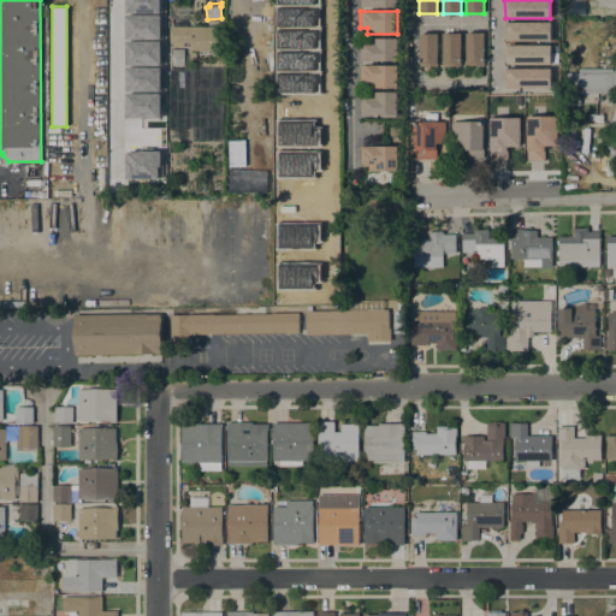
[(550,22),(505,22),(505,40),(550,41),(550,22)]
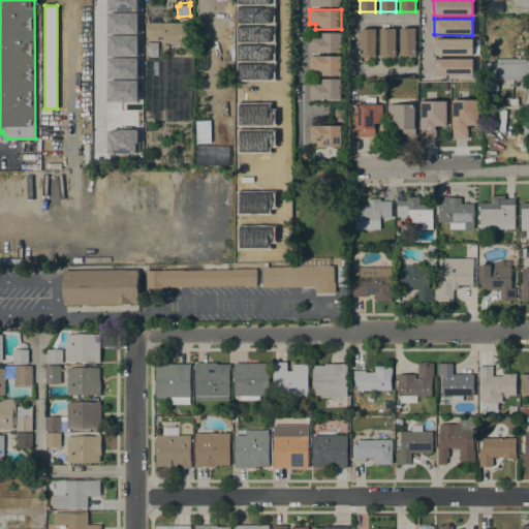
[(124,20),(124,23),(133,23),(133,40),(127,40),(127,38),(118,38),(118,41),(118,50),(107,50),(107,44),(103,44),(103,20),(124,20)]
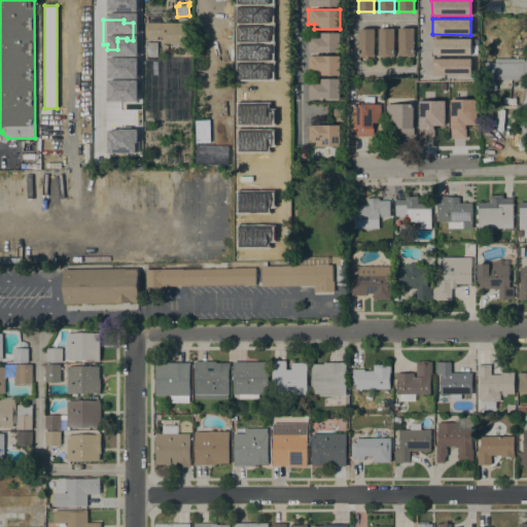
[(201,38),(210,38),(210,31),(201,31),(201,22),(220,22),(220,38),(223,38),(223,49),(201,49),(201,38)]
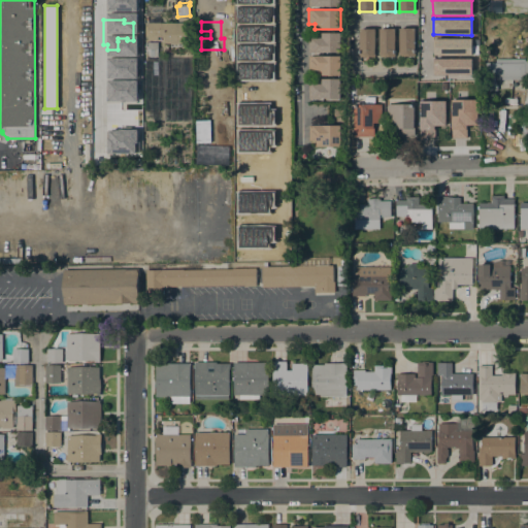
[(285,28),(285,46),(283,45),(283,54),(272,54),(272,46),(240,46),(240,22),(254,22),(254,25),(263,25),(263,28),(285,28)]
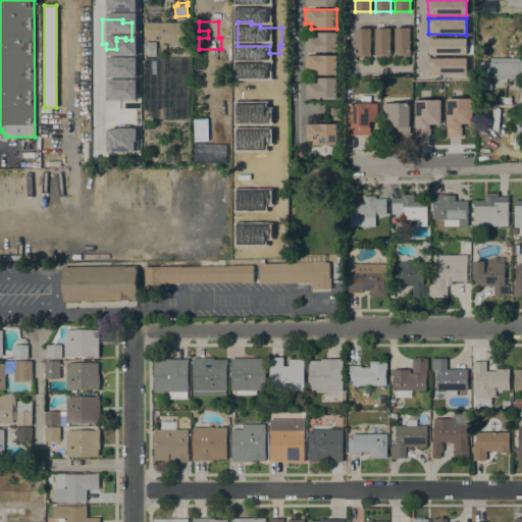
[(187,43),(161,43),(161,37),(155,36),(155,56),(144,56),(144,22),(188,22),(187,43)]
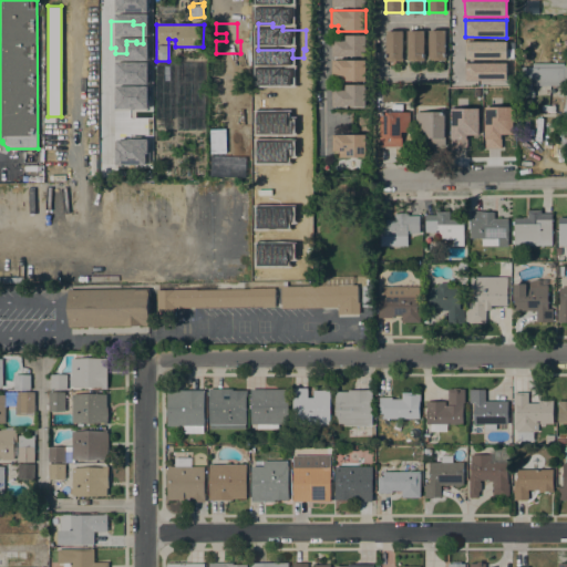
[(387,30),(402,30),(402,61),(385,61),(387,30)]
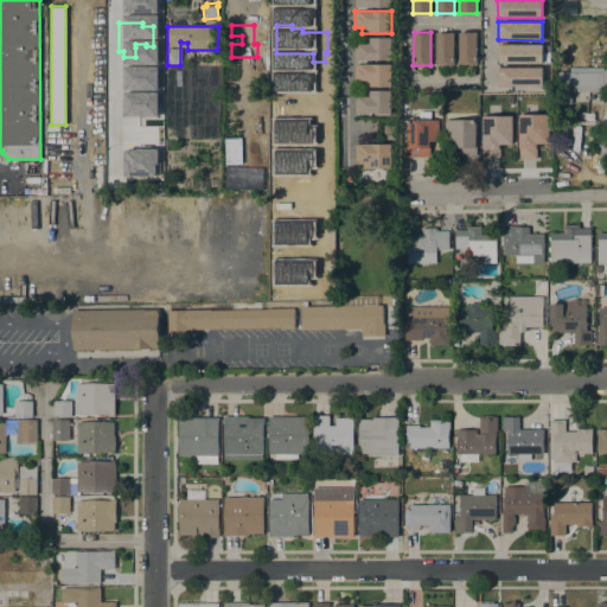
[(454,32),(454,65),(436,65),(436,32),(454,32)]
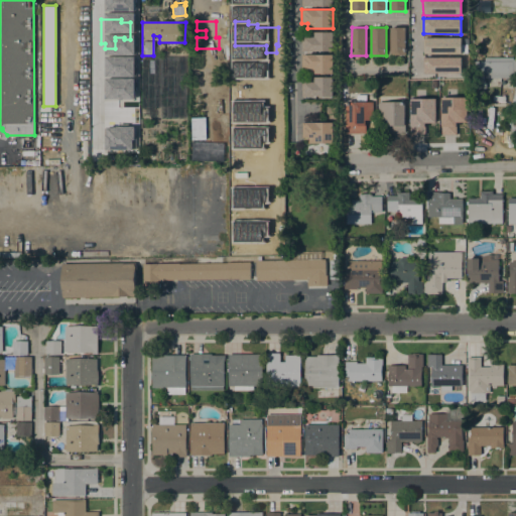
[(405,27),(405,55),(390,55),(390,27),(405,27)]
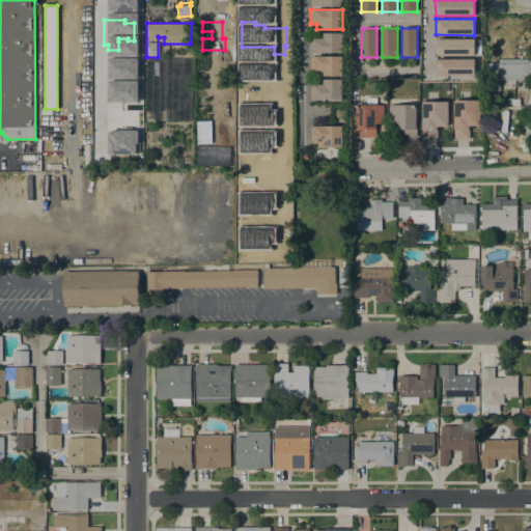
[(342,52),(309,52),(310,36),(323,36),(323,32),(342,32),(342,52)]
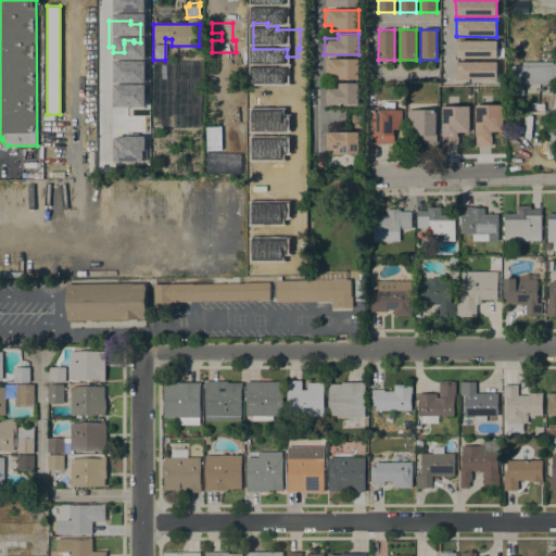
[(496,40),(457,40),(457,58),(496,58),(496,40)]
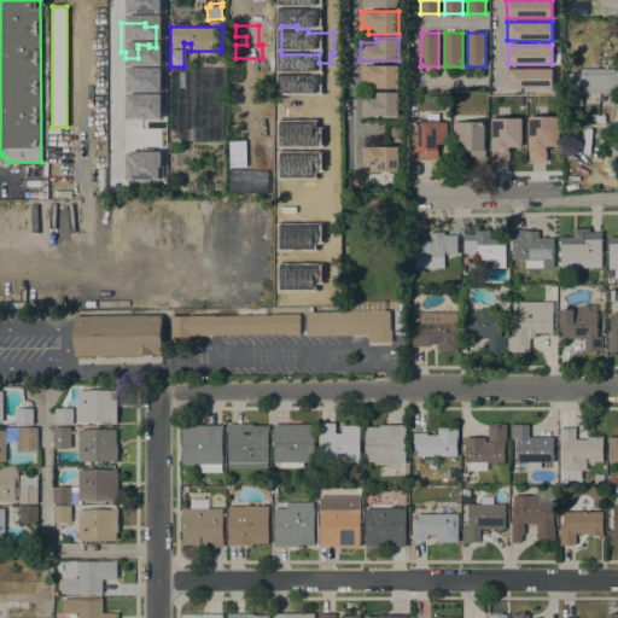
[(130,59),(130,60),(138,60),(138,82),(116,82),(116,59),(130,59)]
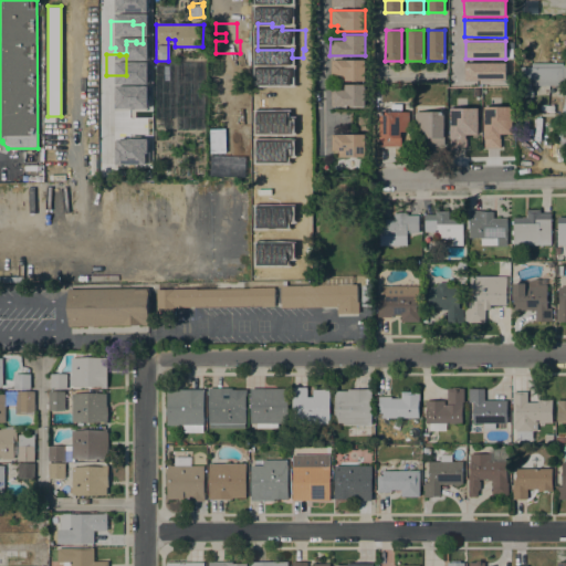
[(250,58),(250,83),(230,83),(230,58),(250,58)]
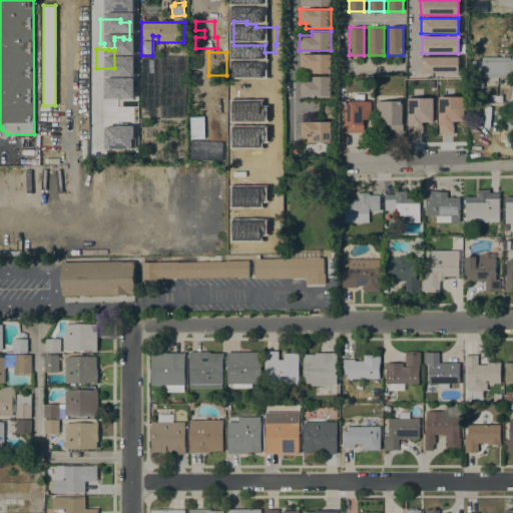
[(331,72),(313,73),(313,72),(304,72),(304,67),(301,68),(300,54),(331,54),(331,72)]
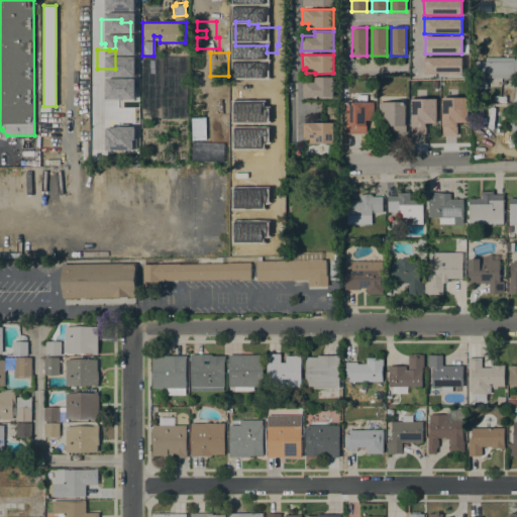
[(435,67),(461,66),(461,57),(424,58),(424,73),(435,73),(435,67)]
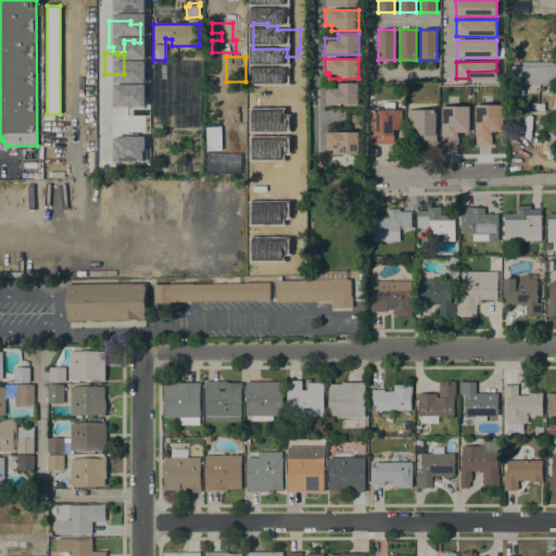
[(552,62),(552,64),(555,64),(555,78),(552,78),(552,84),(521,84),(521,87),(523,87),(523,95),(510,95),(510,65),(521,65),(521,62),(552,62)]
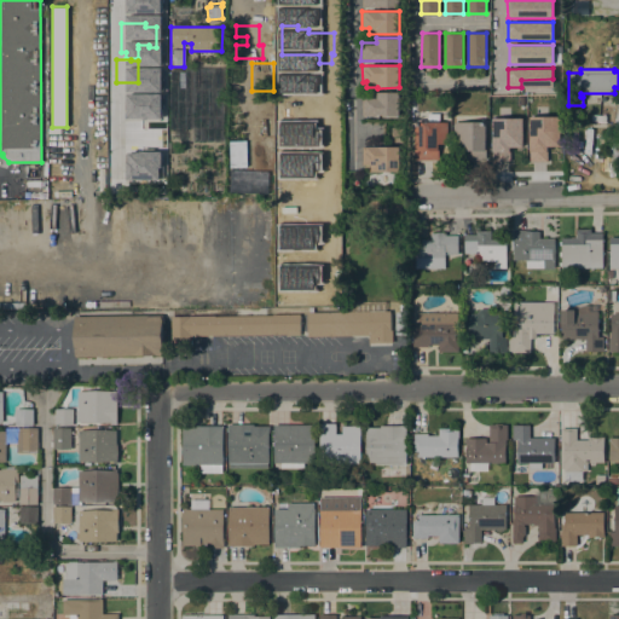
[(399,115),(380,115),(380,116),(366,116),(366,115),(362,115),(362,98),(376,98),(376,92),(399,92),(399,115)]
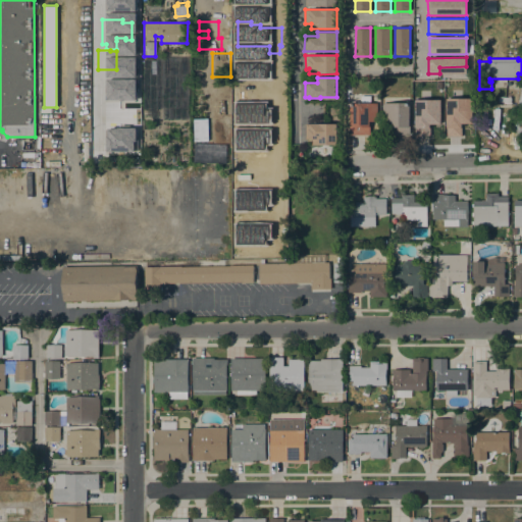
[(360,103),(360,96),(370,96),(369,102),(376,102),(376,121),(369,121),(369,136),(350,136),(350,103),(360,103)]
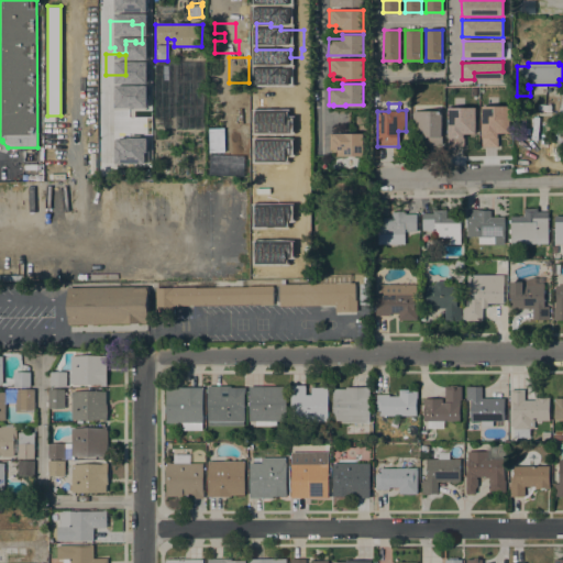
[(481,146),(498,147),(498,133),(509,133),(509,106),(481,106),(481,146)]
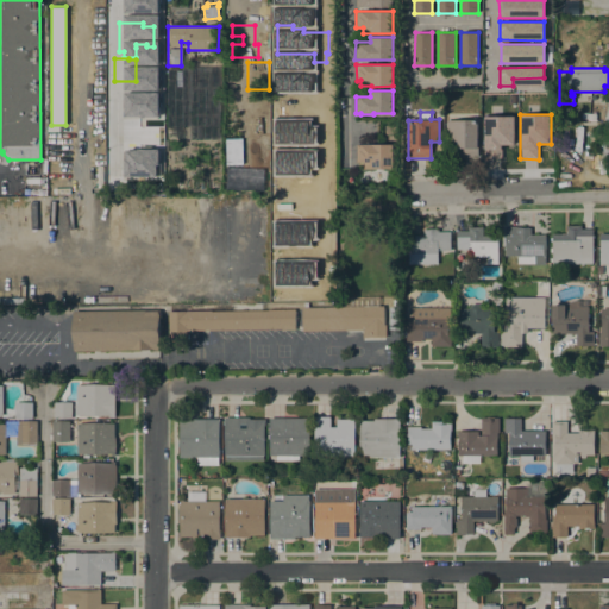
[(483,115),(483,158),(503,158),(503,145),(514,145),(513,115),(483,115)]
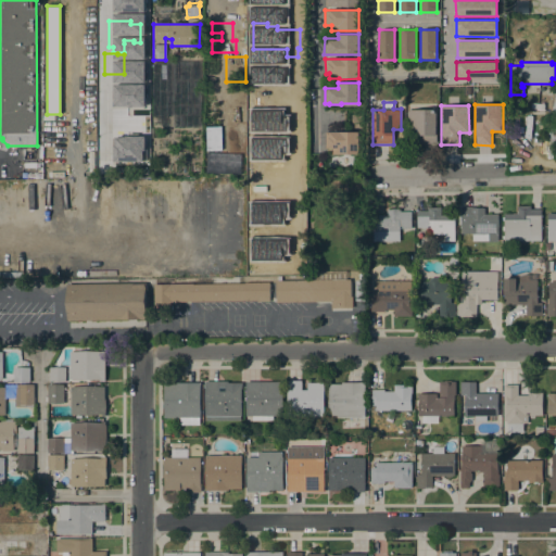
[(436,110),(436,143),(407,143),(407,110),(436,110)]
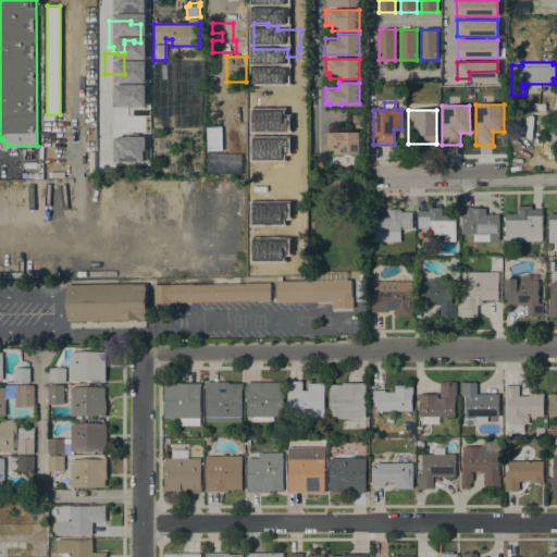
[(359,155),(332,155),(332,148),(325,148),(325,132),(359,133),(359,155)]
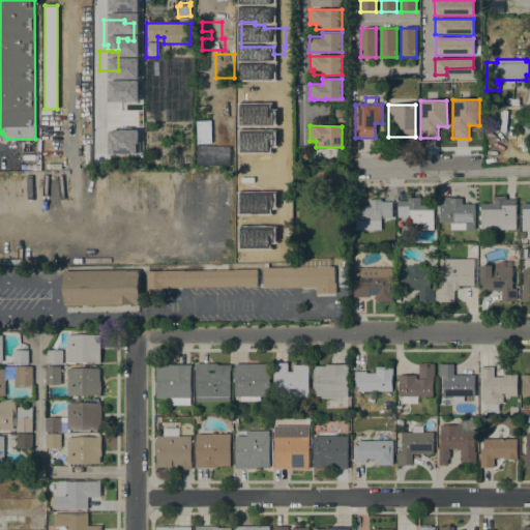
[(480,235),(480,228),(478,228),(478,225),(480,225),(480,219),(478,219),(478,215),(480,215),(480,210),(478,210),(478,207),(480,207),(480,203),(493,203),(493,196),(505,196),(505,199),(516,199),(516,230),(490,229),(490,235),(480,235)]
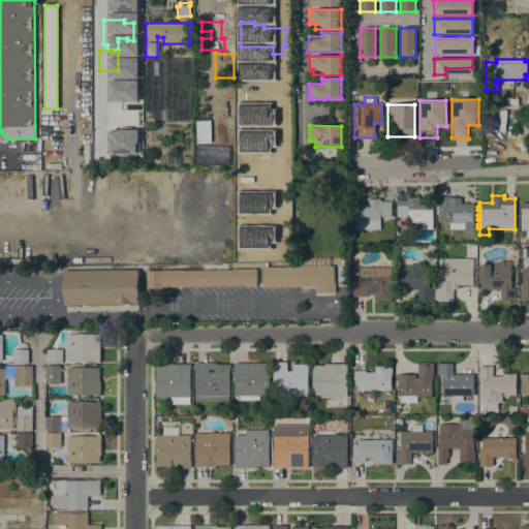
[(423,229),(423,223),(407,222),(407,217),(397,216),(397,200),(406,200),(406,197),(418,197),(418,205),(423,205),(423,203),(432,204),(432,229),(423,229)]
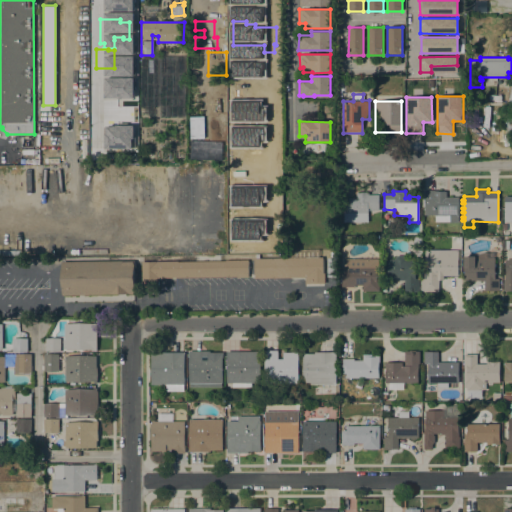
[(458,223),(449,223),(449,222),(435,222),(435,209),(424,209),(424,193),(433,193),(433,191),(445,191),(445,197),(458,197),(458,223)]
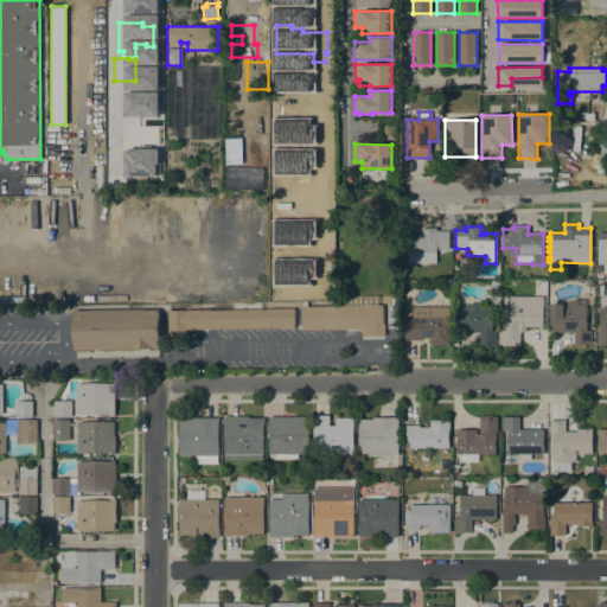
[(407,263),(407,234),(419,234),(419,236),(422,236),(422,228),(436,228),(436,230),(448,230),(448,249),(436,249),(436,263),(407,263)]
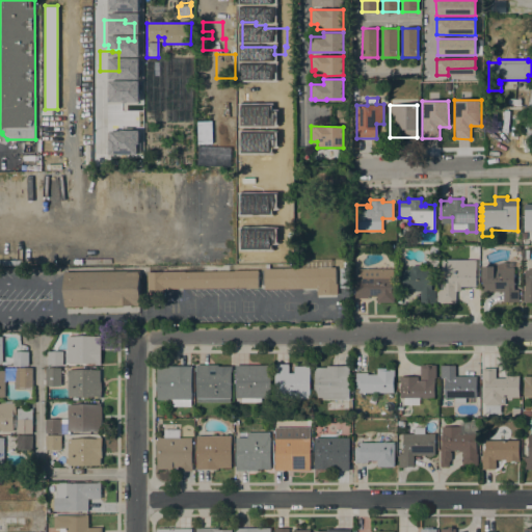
[(531,230),(531,204),(523,204),(523,230),(531,230)]
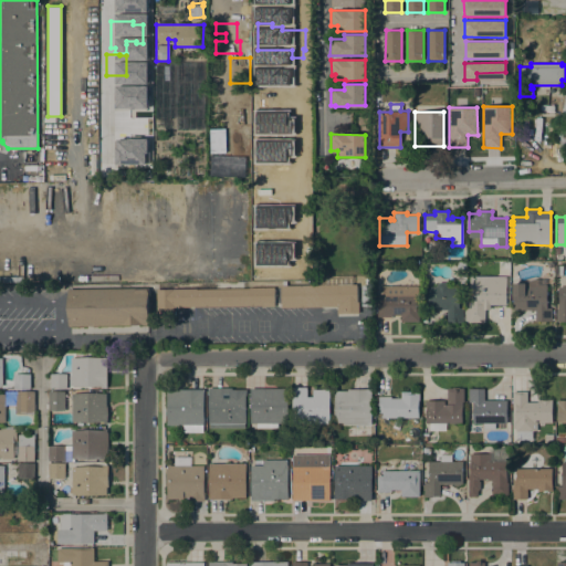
[(286,233),(285,268),(303,268),(304,233),(286,233)]
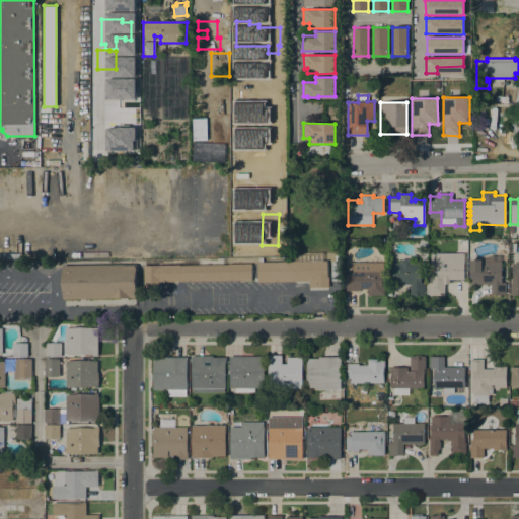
[(389,285),(389,263),(399,263),(399,262),(401,258),(410,258),(411,262),(411,263),(419,263),(419,250),(427,250),(427,263),(420,264),(421,282),(424,282),(424,296),(414,296),(414,295),(410,295),(410,284),(389,285)]
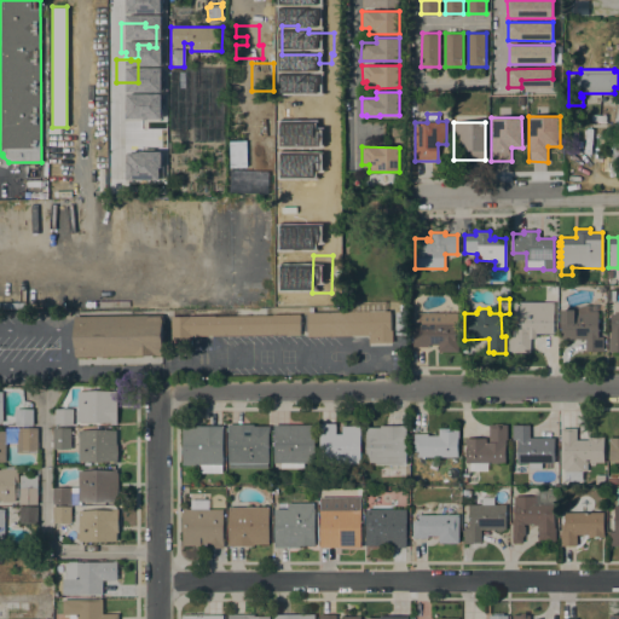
[(530,352),(525,352),(525,353),(516,353),(516,352),(512,352),(512,337),(513,337),(513,313),(528,313),(528,300),(544,300),(544,302),(553,302),(553,333),(534,333),(534,335),(530,335),(530,352)]
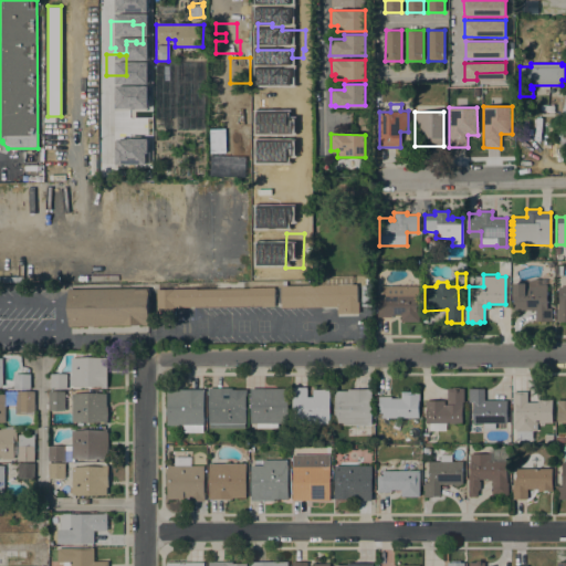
[(280,285),(282,285),(282,281),(286,281),(286,285),(317,285),(317,275),(352,275),(352,284),(356,284),(356,302),(358,302),(358,313),(336,314),(336,306),(281,307),(281,302),(278,302),(278,293),(280,293),(280,285)]
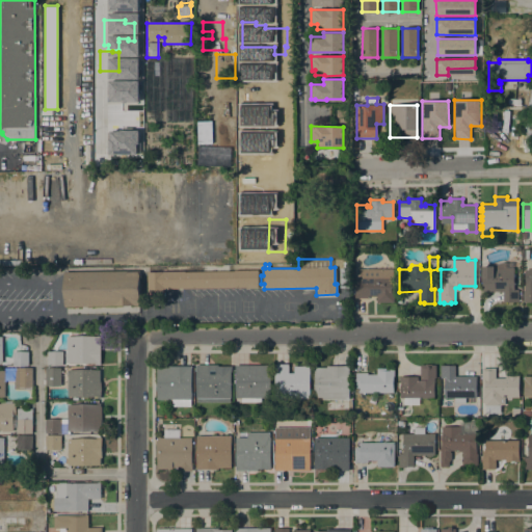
[(513,262),(513,290),(517,290),(517,301),(503,301),(503,291),(481,291),(481,266),(493,266),(503,262),(513,262)]
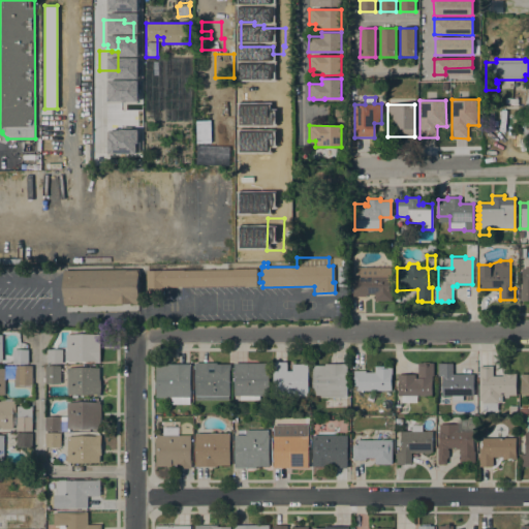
[(347,286),(337,286),(337,267),(347,267),(347,286)]
